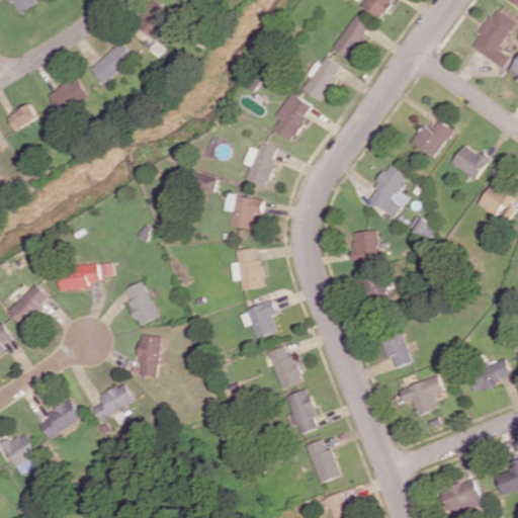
[(39,2),(37,0),(11,0),(21,14),(39,2)]
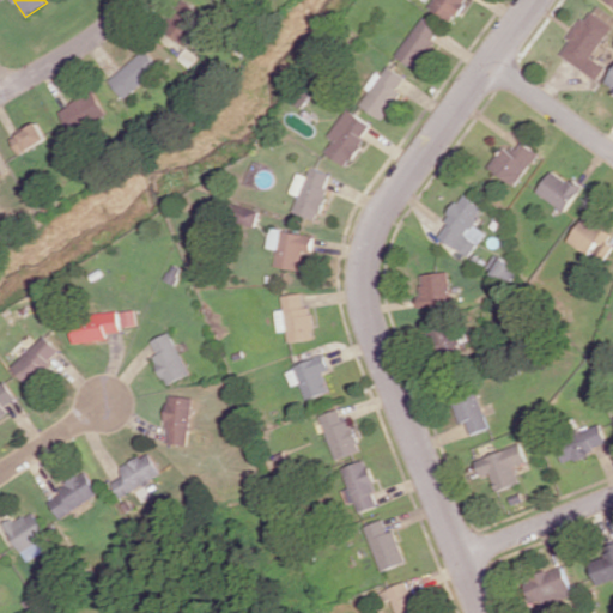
[(434,0),(430,5),(453,23),(469,0),(434,0)]
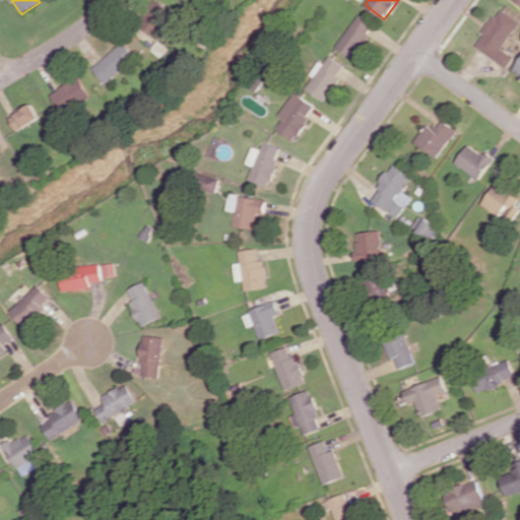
[(159,35),(160,29),(170,31),(174,6),(150,2),(144,31),(159,35)]
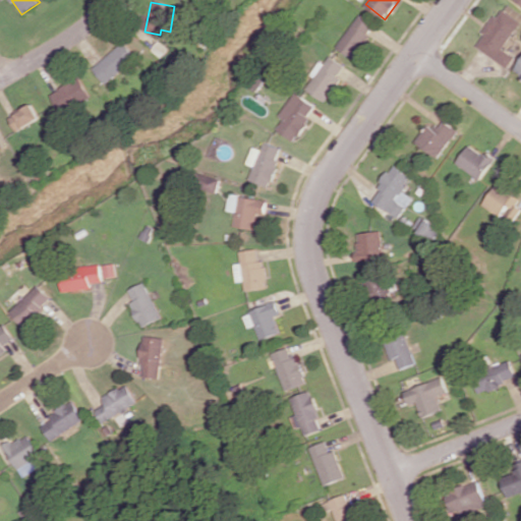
[(503,47),(520,22),(520,19),(503,6),(483,34),(485,35),(476,46),(507,67),(515,56),(503,47)]
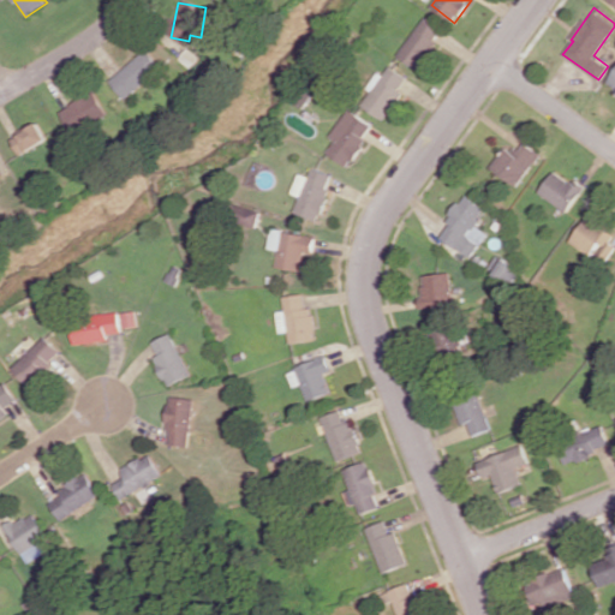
[(446,28),(427,15),(399,55),(418,69),(446,28)]
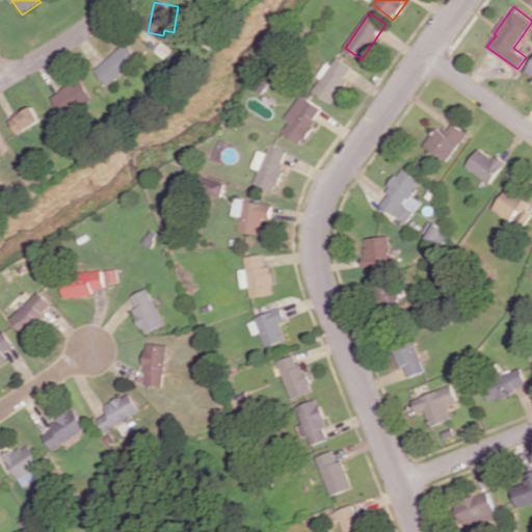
[(108,85),(140,58),(127,42),(95,69),(108,85)]
